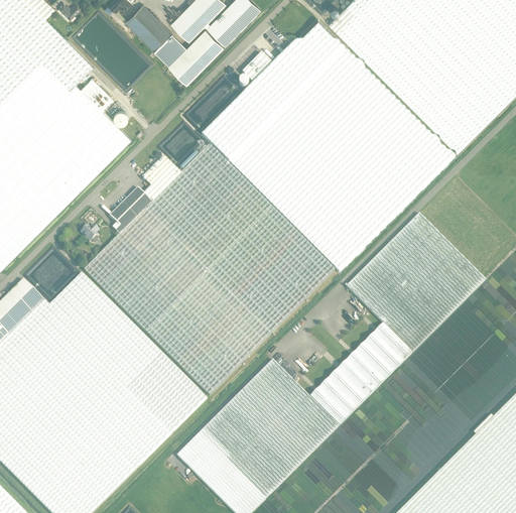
[(94,63),(45,15),(29,0),(0,0),(0,267),(131,136),(103,108),(81,86),(76,82),(94,63)]
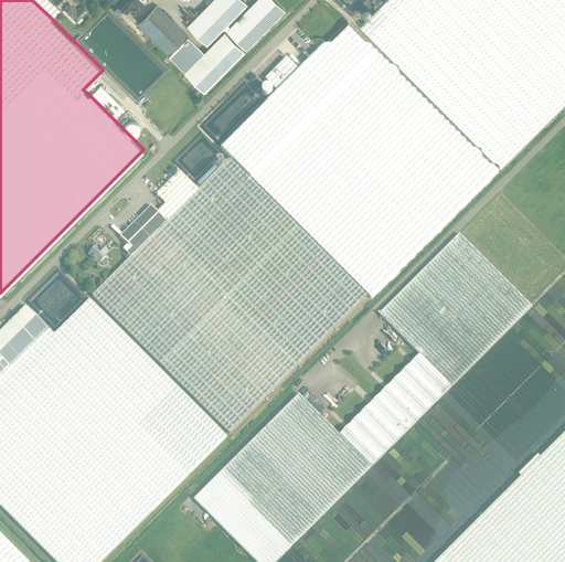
[(32,0),(50,17),(61,7),(54,0),(32,0)]
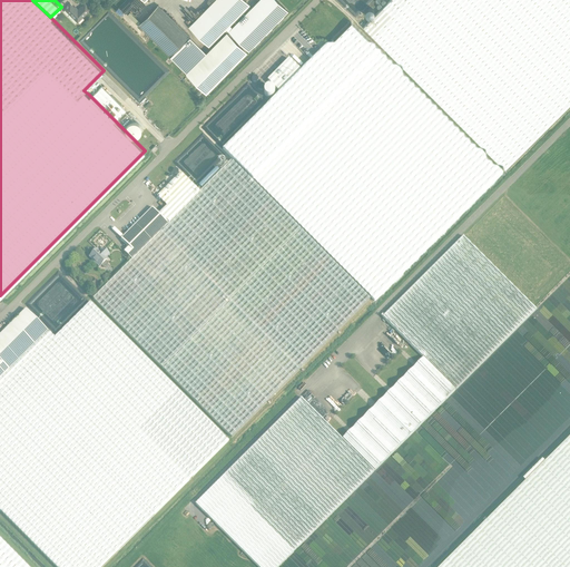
[(68,2),(65,6),(78,19),(90,6),(85,0),(78,8),(72,2),(71,0),(69,0),(68,1),(68,2)]
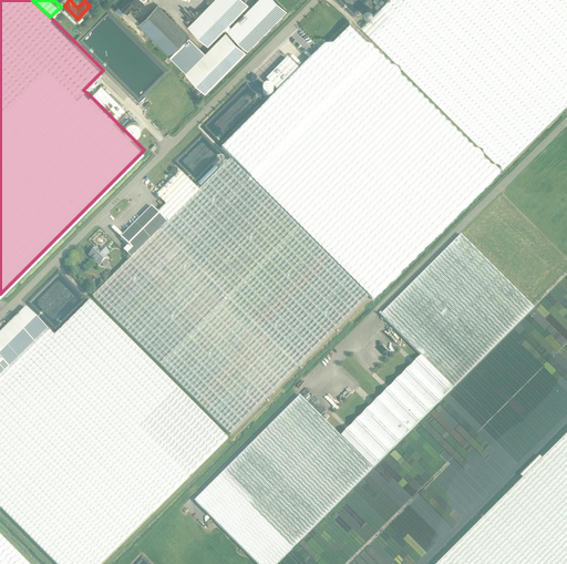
[(137,21),(152,7),(145,0),(119,0),(117,1),(137,21)]
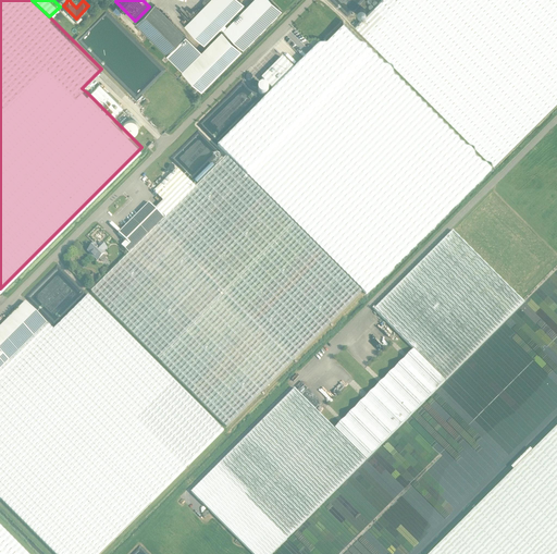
[(206,0),(185,21),(205,40),(222,24),(222,23),(243,2),(240,0),(206,0)]
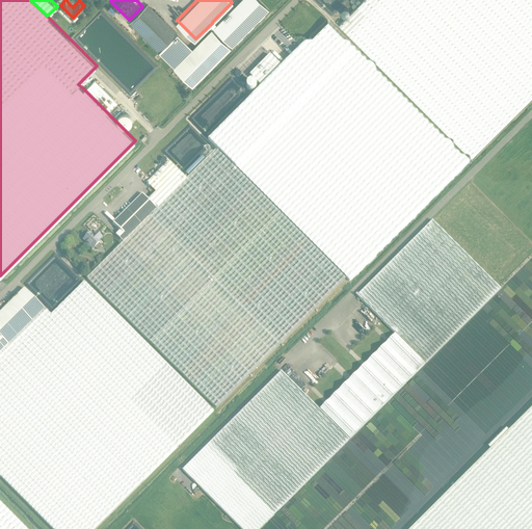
[(212,22),(212,23),(233,44),(237,40),(243,34),(242,33),(247,28),(248,29),(254,23),(259,17),(259,18),(265,12),(264,11),(269,6),(262,0),(237,0),(216,22),(214,20),(212,22)]
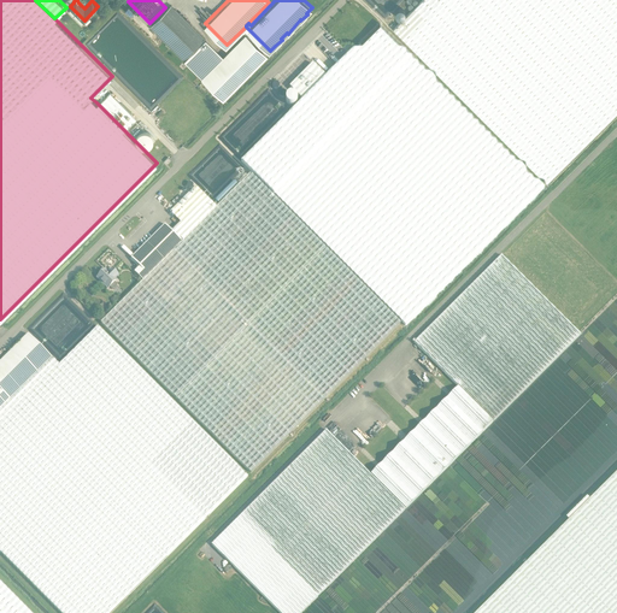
[(418,0),(393,25),(546,180),(616,108),(616,0),(418,0)]
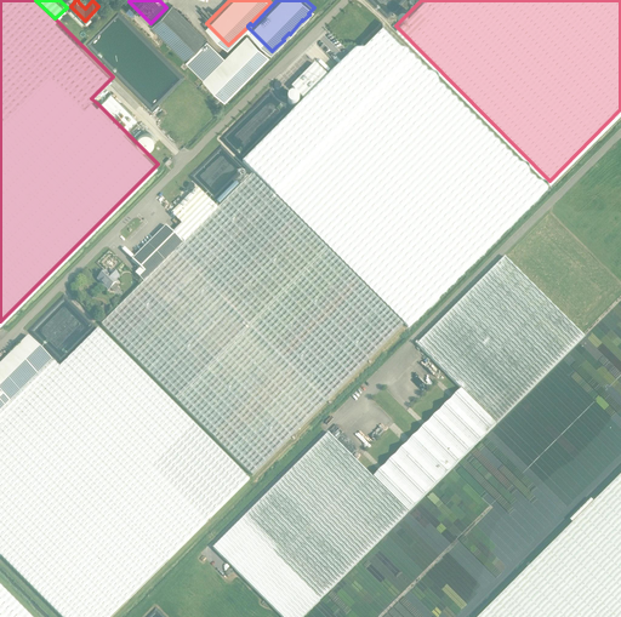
[(208,36),(172,1),(166,7),(151,23),(186,58),(208,36)]
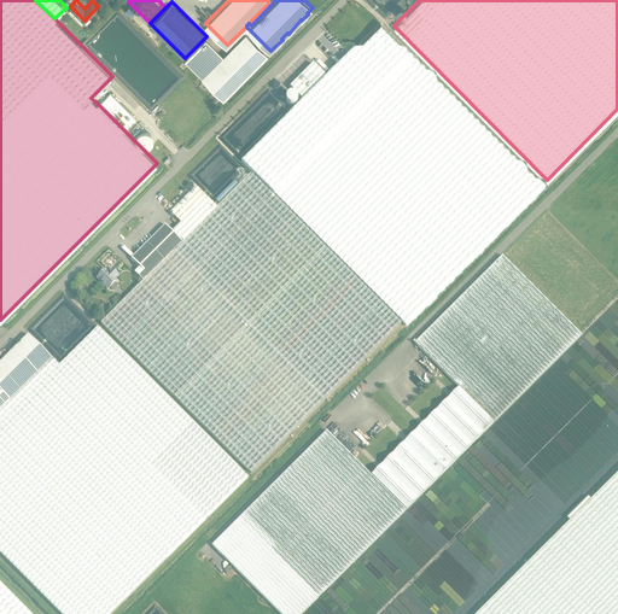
[(345,54),(327,74),(303,98),(242,159),(406,323),(544,185),(380,21),(361,40),(361,39),(348,53),(345,54)]
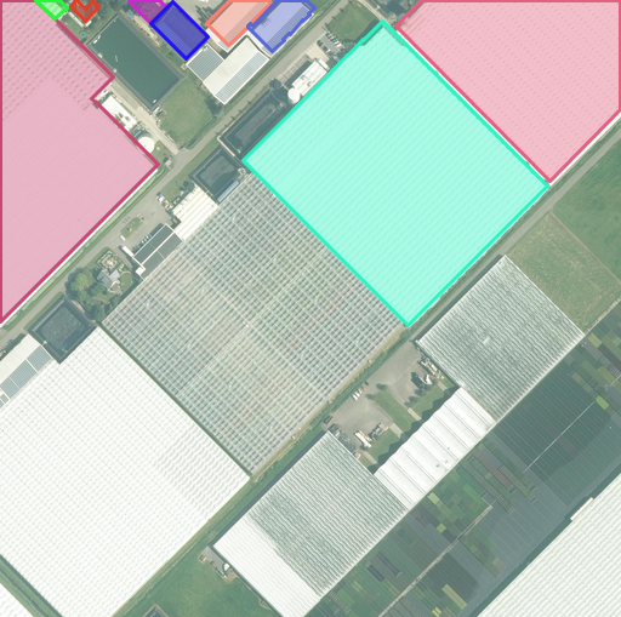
[(203,76),(224,98),(269,53),(246,30),(203,76)]
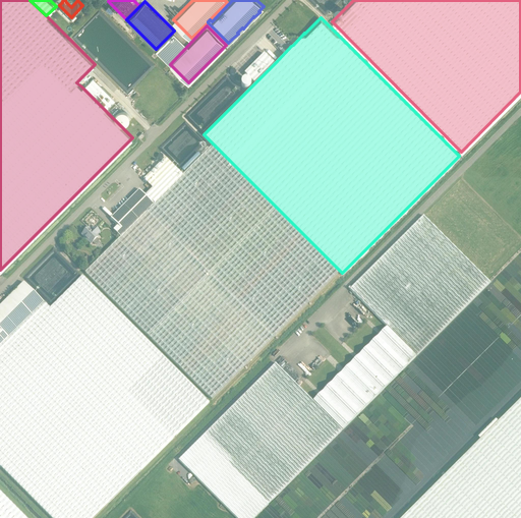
[(244,71),(255,82),(276,62),(265,51),(244,71)]
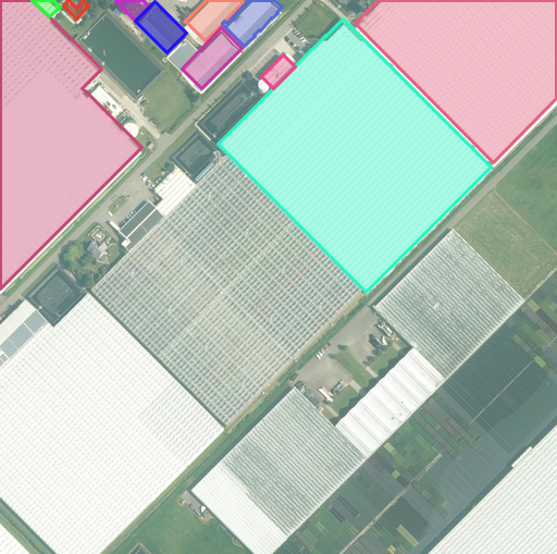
[(99,81),(87,93),(111,117),(123,105),(99,81)]
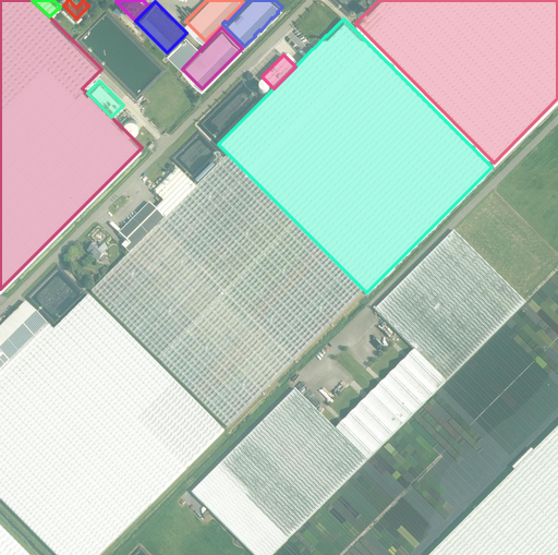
[(121,117),(129,109),(126,107),(119,115),(121,117)]
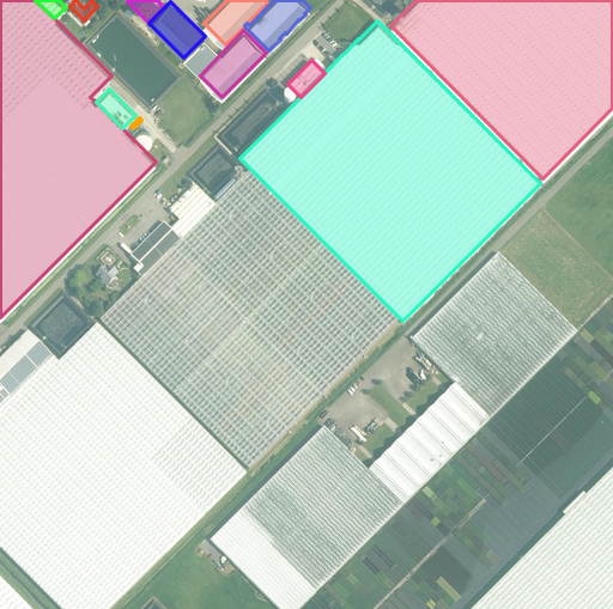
[(249,169),(214,203),(181,237),(141,275),(101,317),(249,467),(398,318),(249,169)]
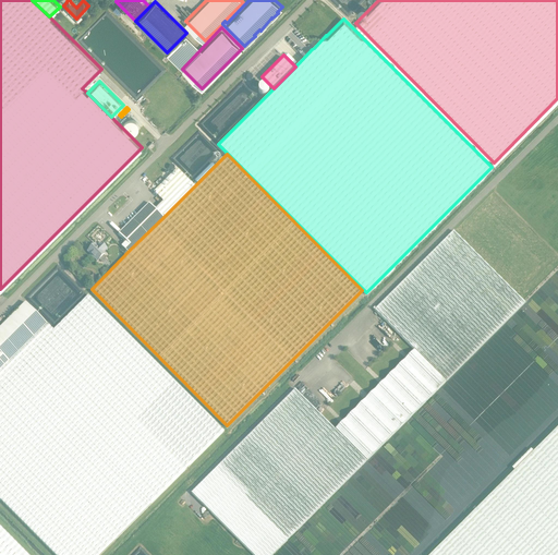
[(164,198),(155,206),(165,216),(195,185),(186,176),(177,167),(154,190),(164,198)]
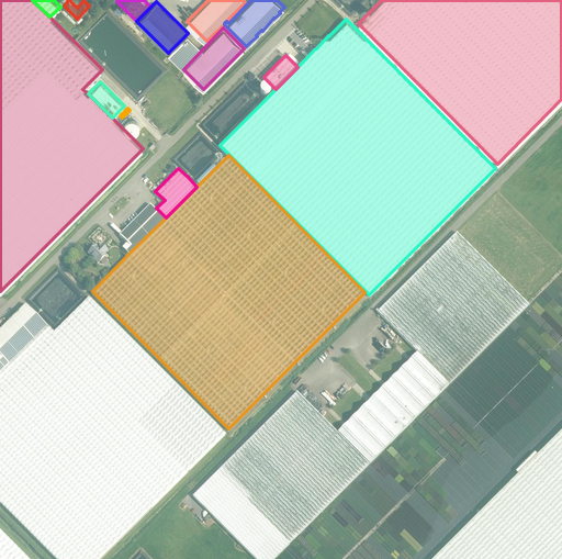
[(417,350),(370,398),(402,429),(529,302),(561,268),(561,255),(497,190),(457,231),(378,310),(417,350)]
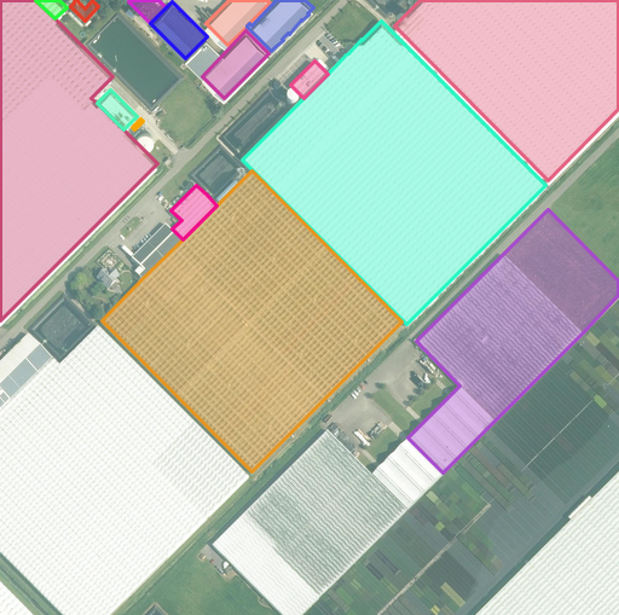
[(183,239),(172,228),(166,222),(157,231),(156,231),(155,232),(131,256),(140,265),(134,270),(143,278),(183,239)]
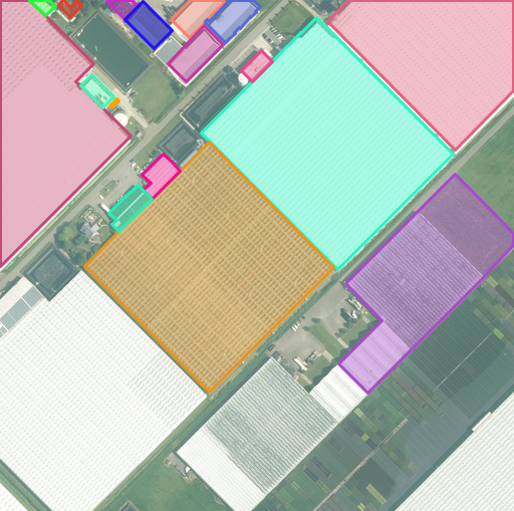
[(87,222),(81,228),(84,232),(87,235),(87,234),(90,238),(91,237),(95,232),(96,232),(94,230),(98,226),(94,223),(91,225),(90,225),(90,226),(87,222)]
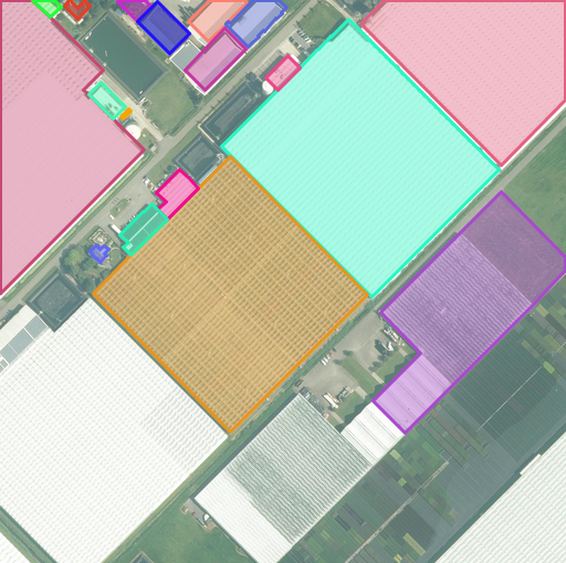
[(0,373),(0,503),(59,562),(98,562),(228,435),(90,298),(54,332),(48,326),(0,373)]
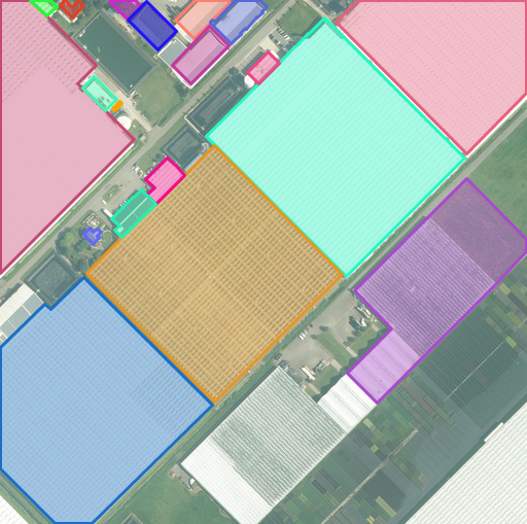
[(0,347),(44,304),(24,283),(0,307),(0,347)]
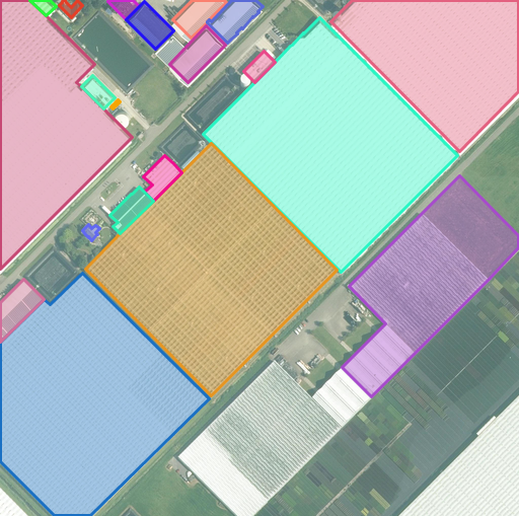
[(250,515),(371,396),(342,367),(312,396),(275,360),(178,456),(237,515),(250,515)]
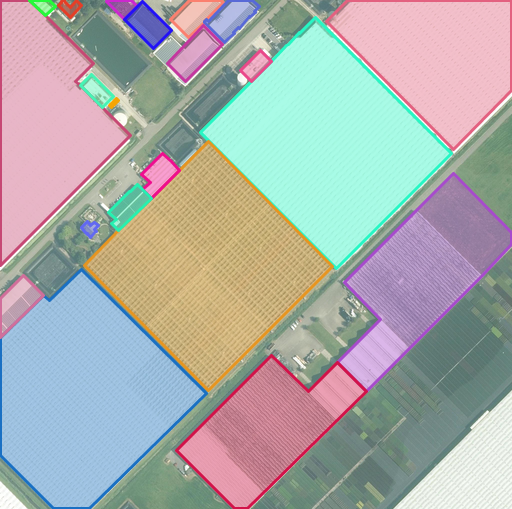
[(437,466),(393,508),(511,508),(511,390),(488,415),(437,466)]
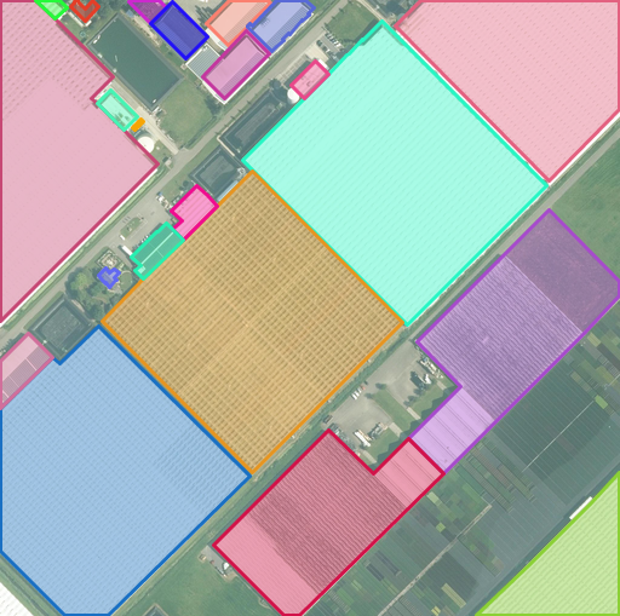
[(0,615),(34,615),(0,581),(0,615)]
